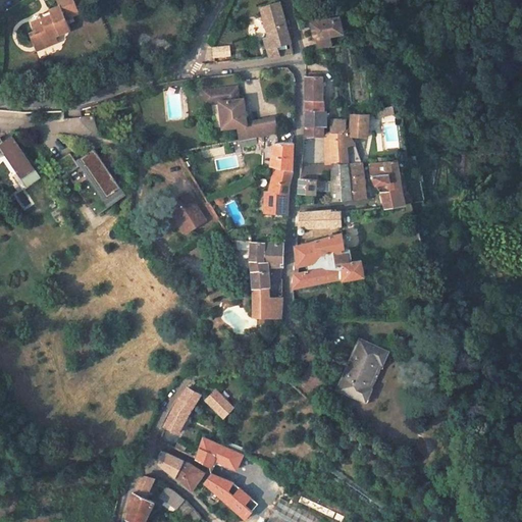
[(77,13),(72,0),(55,0),(58,5),(48,9),(50,14),(39,18),(29,22),(33,31),(27,34),(32,47),(44,42),(45,46),(57,42),(54,35),(69,30),(64,18),(77,13)]
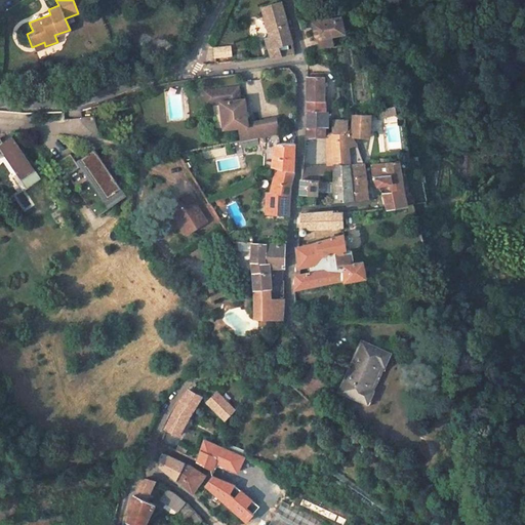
[(288,32),(279,2),(259,7),(269,37),(264,39),(270,58),(293,55),(292,49),(279,51),(277,47),(290,44),(289,35),(288,32)]
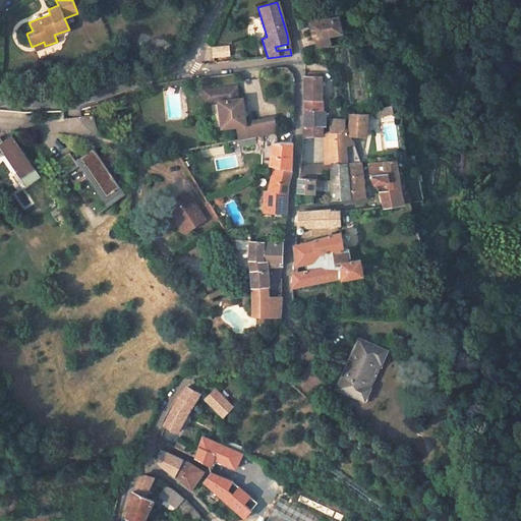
[(50,14),(48,9),(37,13),(39,18),(50,14)]
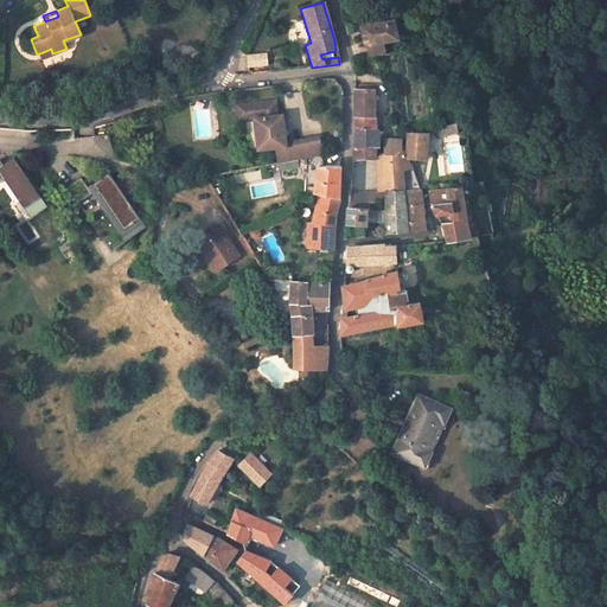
[(385,11),(376,12),(377,21),(387,20),(385,11)]
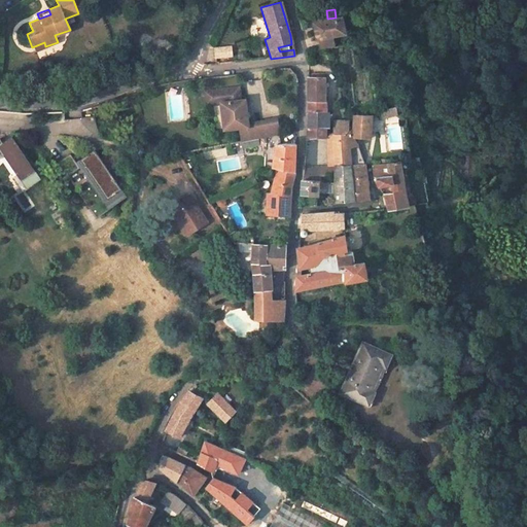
[(313,24),(314,40),(317,39),(318,50),(331,47),(329,38),(344,36),(342,20),(327,22),(327,19),(326,10),(315,12),(313,12),(314,24),(313,24)]
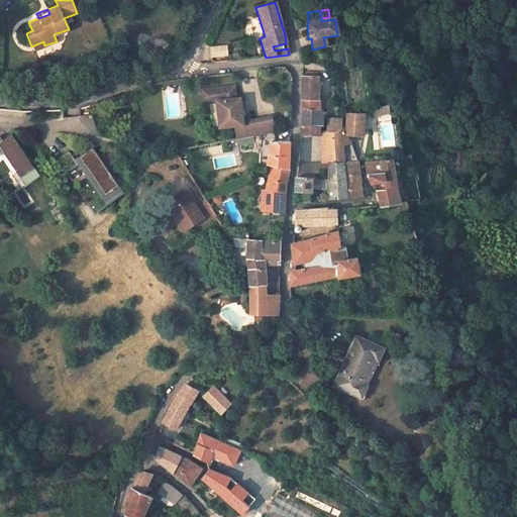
[(32,50),(44,45),(43,41),(31,46),(32,50)]
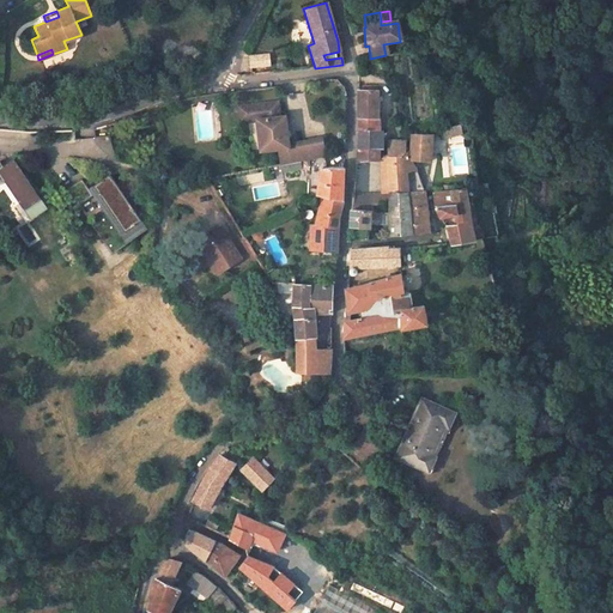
[(266,54),(247,55),(249,67),(267,65),(266,54)]
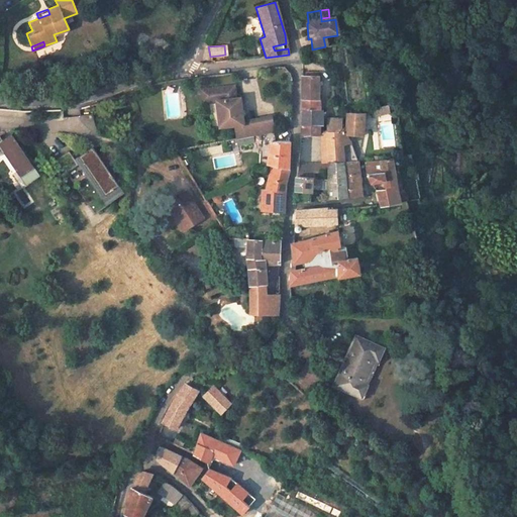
[(319,103),(319,76),(303,76),(302,122),(301,137),(308,137),(317,137),(319,136),(320,112),(319,103)]
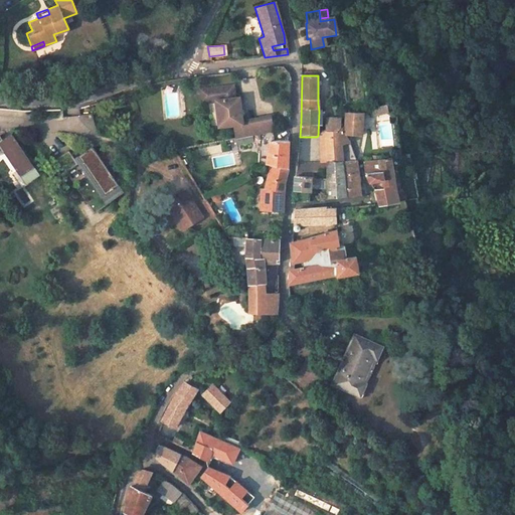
[(269,132),(274,131),(271,116),(242,121),(237,98),(233,98),(230,86),(208,91),(210,104),(214,103),(219,129),(236,125),(237,132),(243,131),(244,137),(256,135),(269,132)]
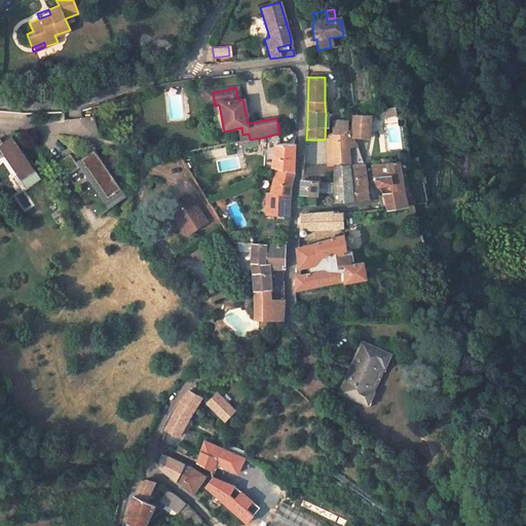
[(215,106),(213,92),(201,95),(203,108),(215,106)]
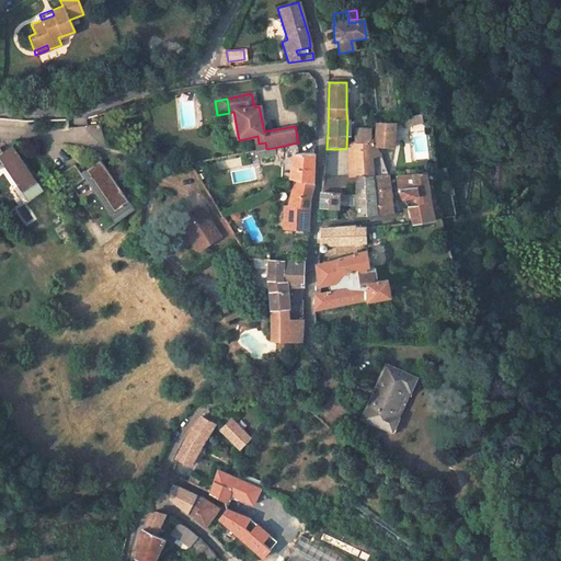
[(422,114),(404,116),(405,125),(423,123),(422,114)]
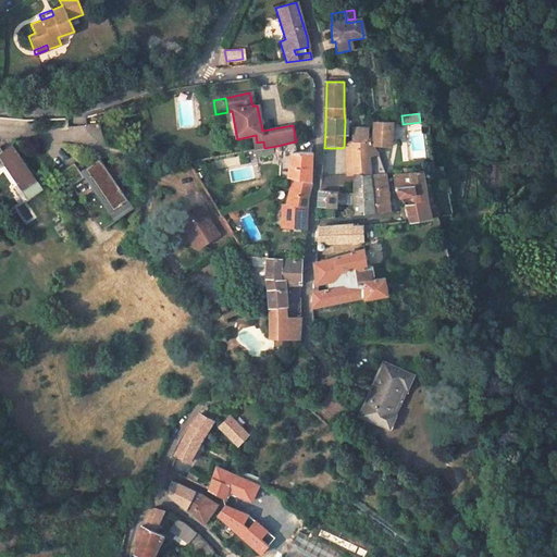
[(364,147),(344,149),(348,178),(369,176),(371,176),(369,158),(379,155),(373,146),(391,146),(392,122),(372,122),(372,140),(364,147)]
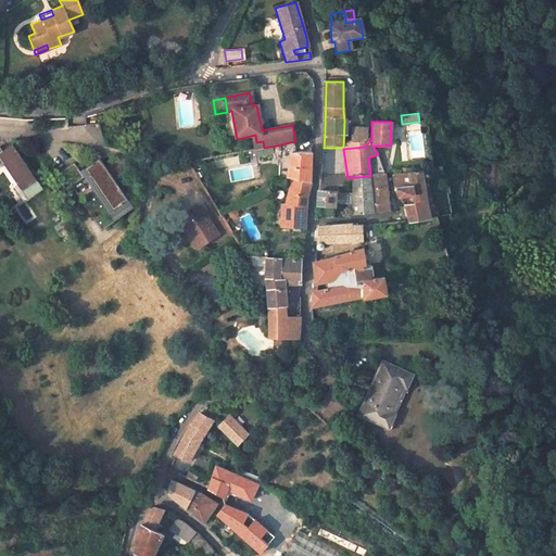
[(364,128),(352,127),(351,142),(363,142),(365,139),(364,128)]
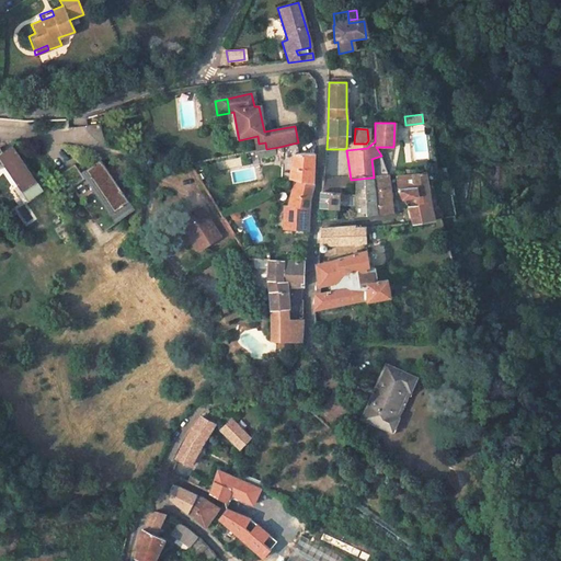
[(279,147),(282,153),(295,153),(293,144),(279,147)]
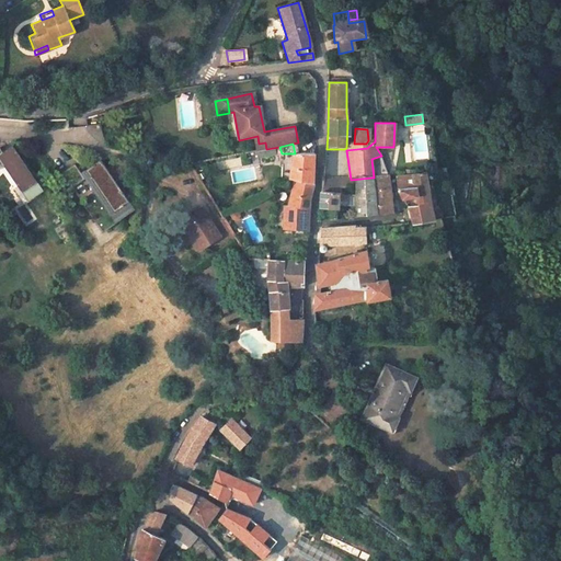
[(11,145),(0,151),(0,161),(20,193),(36,183),(11,145)]
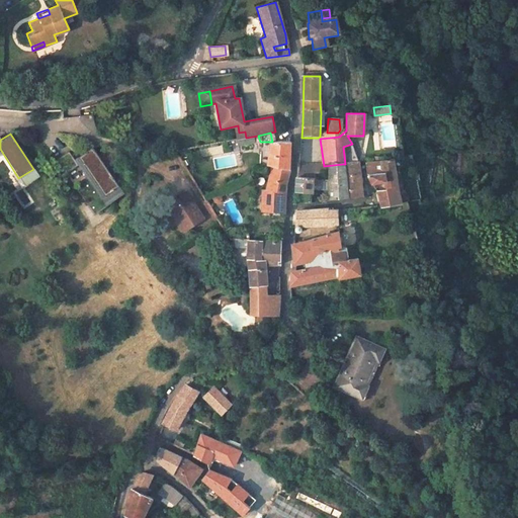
[(236,140),(237,147),(255,143),(254,137),(240,139),(236,140)]
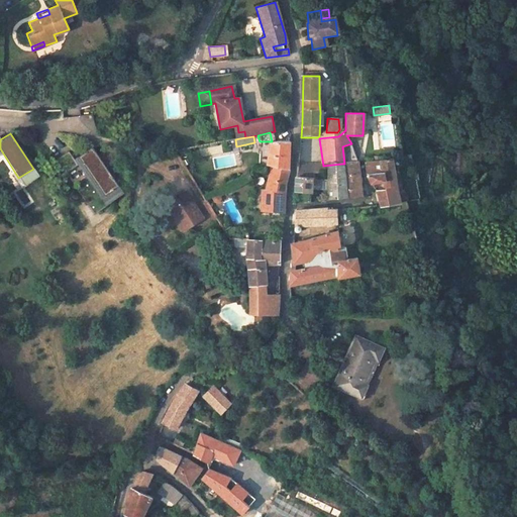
[(289,141),(272,141),(269,164),(270,165),(288,170),(290,141),(289,141)]
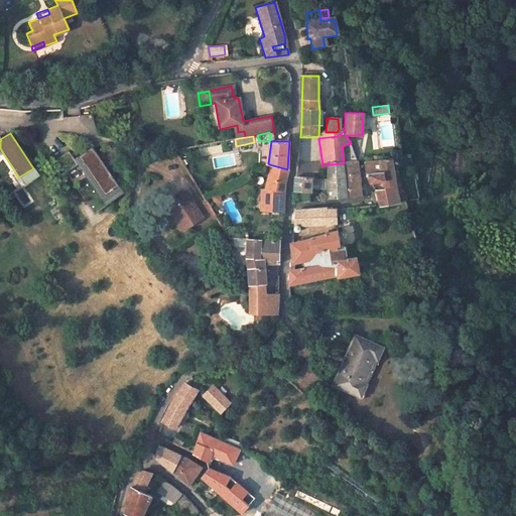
[(92,147),(79,157),(105,196),(119,185),(92,147)]
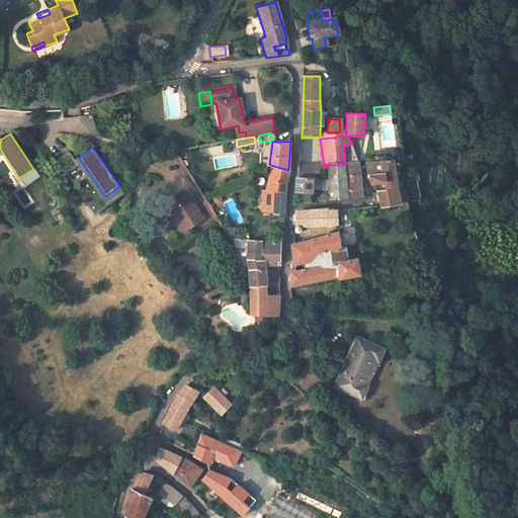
[(0,149),(0,158),(15,181),(18,178),(0,149)]
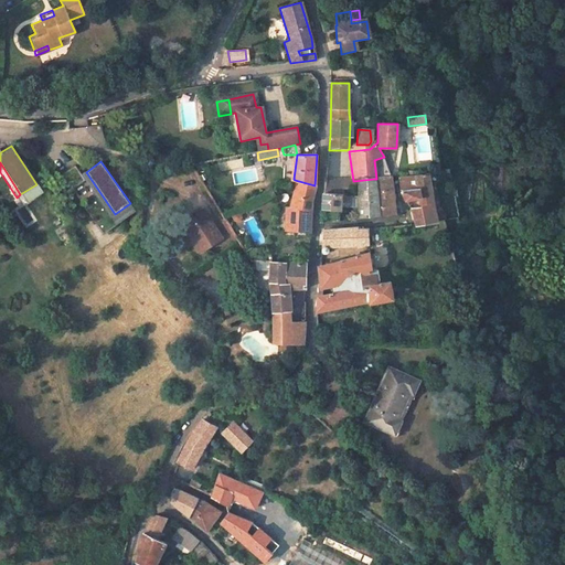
[(76,166),(63,174),(73,189),(86,180),(87,180),(83,174),(76,166)]
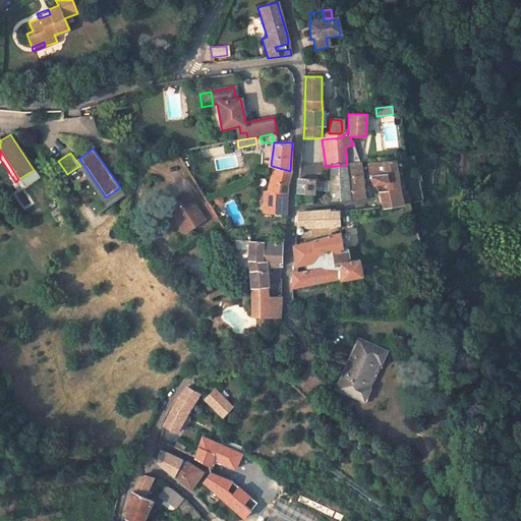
[(79,159),(76,161),(80,166),(79,166),(103,199),(106,197),(79,159)]
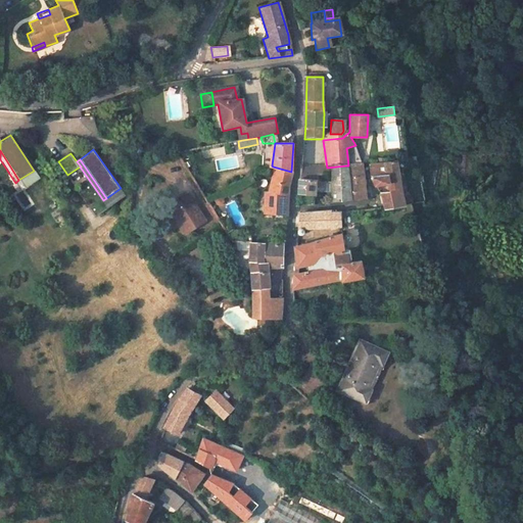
[(376,186),(389,184),(390,193),(402,192),(396,159),(385,161),(387,174),(372,177),(376,186)]
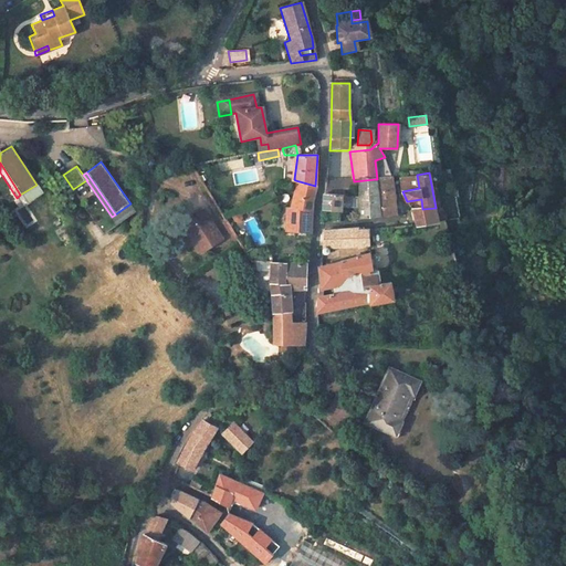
[(417,175),(399,176),(399,178),(402,191),(419,188),(417,175)]
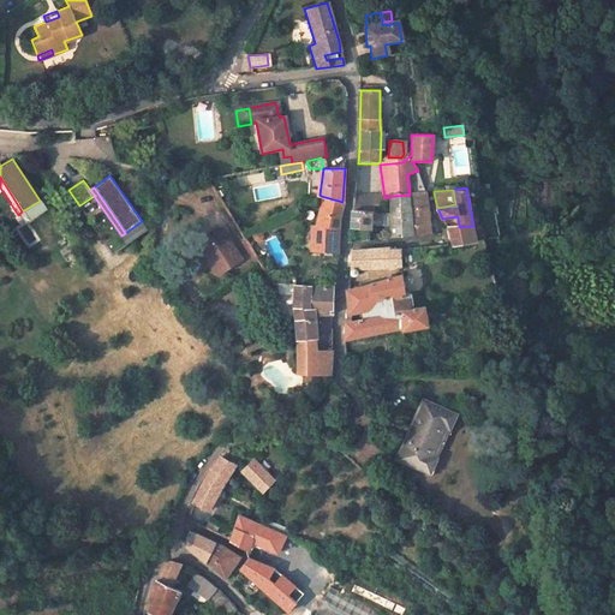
[(427,195),(427,192),(410,195),(407,195),(413,236),(431,233),(427,195)]
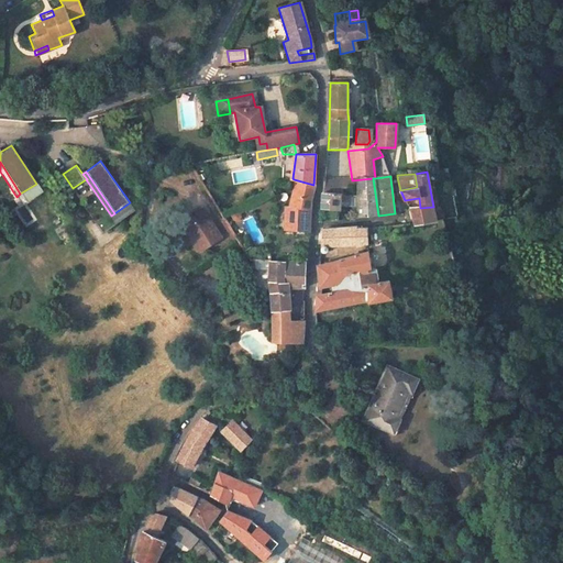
[(356,207),(359,217),(378,216),(373,178),(352,180),(356,198),(356,207)]
